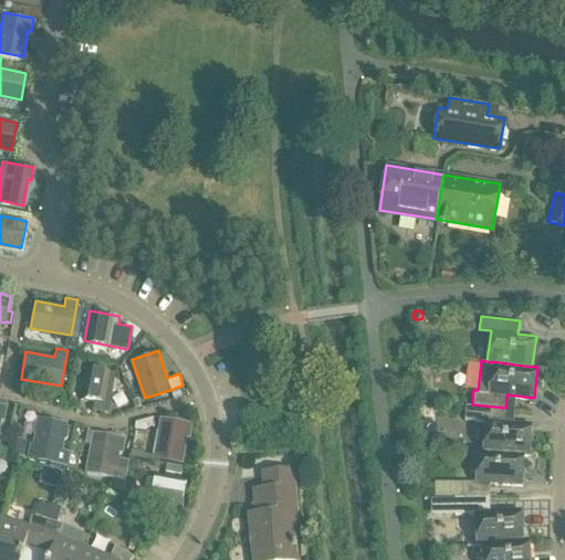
[(84,366),(79,397),(94,399),(92,408),(107,411),(114,371),(84,366)]
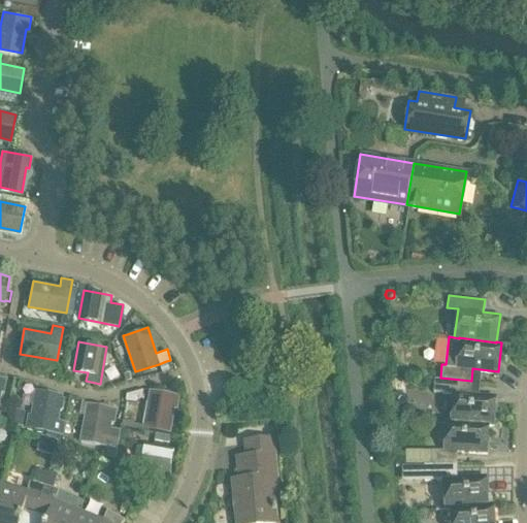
[(166,361),(159,364),(161,371),(169,368),(166,361)]
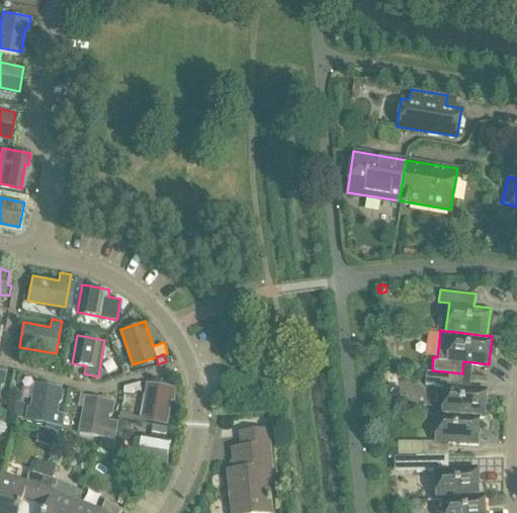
[(425,382),(444,385),(442,412),(442,413),(479,415),(484,416),(484,415),(486,387),(461,386),(462,373),(432,370),(426,369),(425,382)]
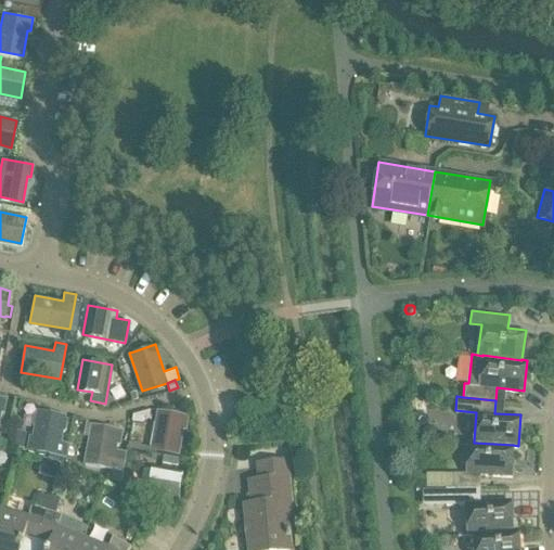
[(268,406),(253,408),(254,421),(270,419),(268,406)]
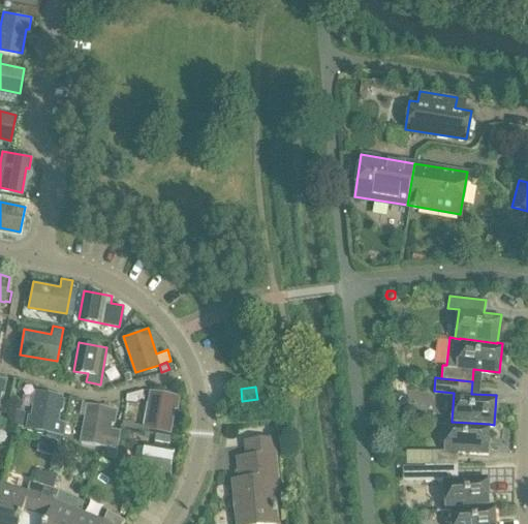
[(26,426),(62,433),(64,421),(57,420),(59,408),(61,409),(62,407),(64,400),(63,398),(61,397),(61,395),(35,390),(35,393),(33,393),(32,394),(30,402),(31,404),(33,404),(31,414),(28,413),(26,426)]
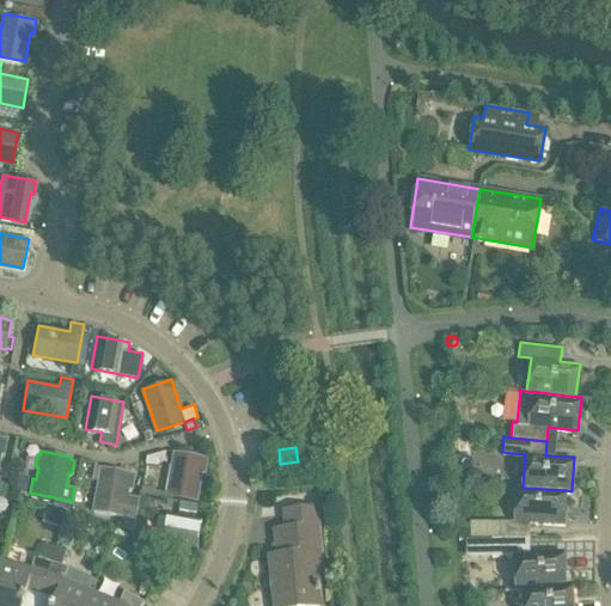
[(207,457),(175,451),(171,465),(169,464),(164,488),(166,488),(165,493),(197,500),(202,471),(206,472),(207,457)]
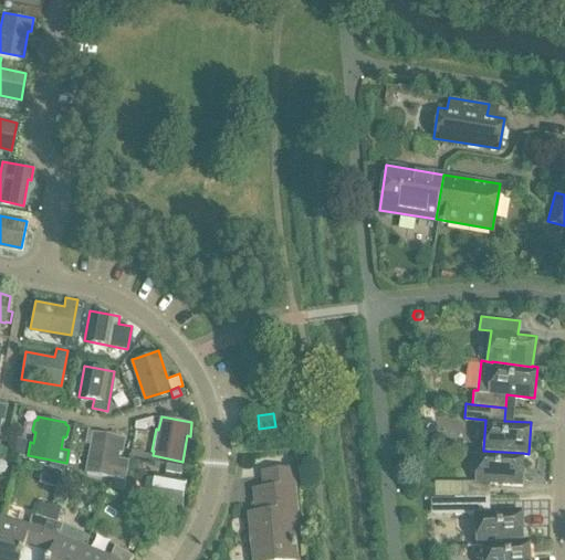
[(124,436),(93,431),(86,469),(124,477),(128,458),(117,457),(118,450),(122,450),(124,436)]
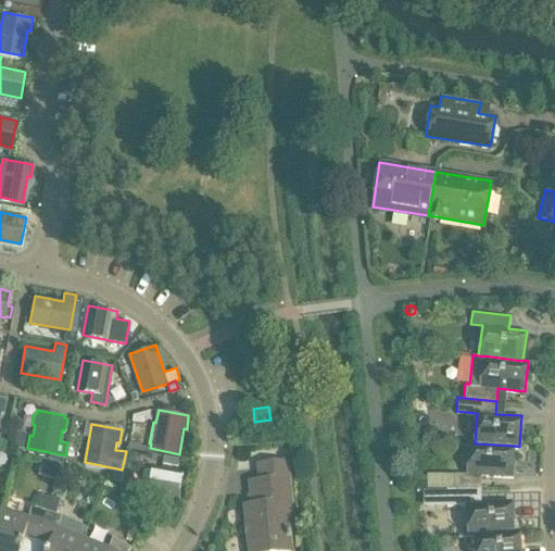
[(425,426),(421,430),(423,436),(427,440),(434,439),(438,434),(437,428),(431,424),(425,426)]
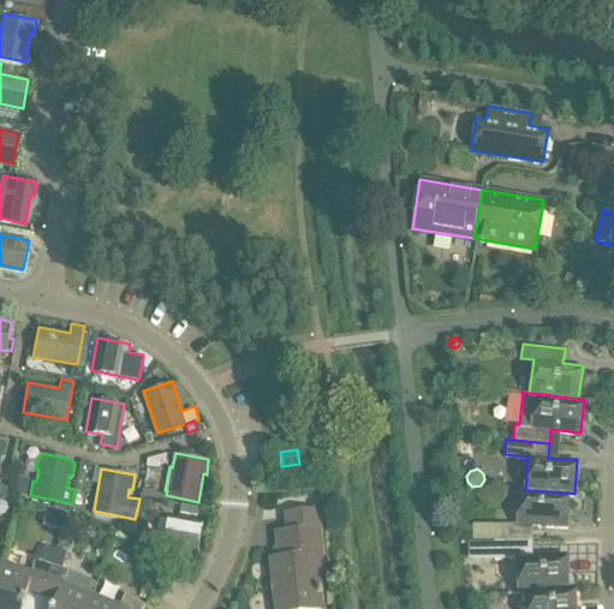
[(504,523),(504,538),(532,538),(531,524),(567,526),(568,493),(525,490),(525,489),(519,489),(517,523),(504,523)]
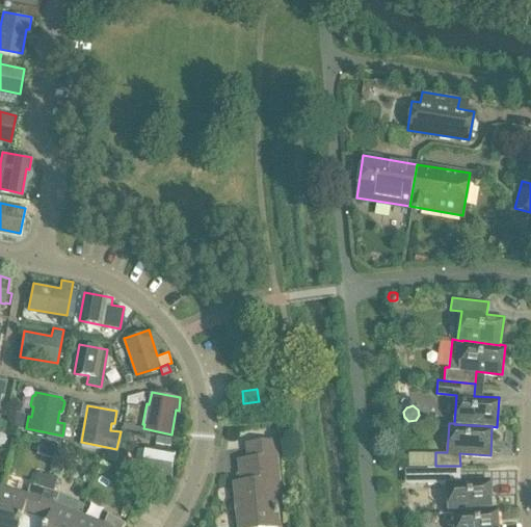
[(156,436),(155,442),(147,441),(141,469),(170,475),(176,446),(169,445),(170,438),(156,436)]
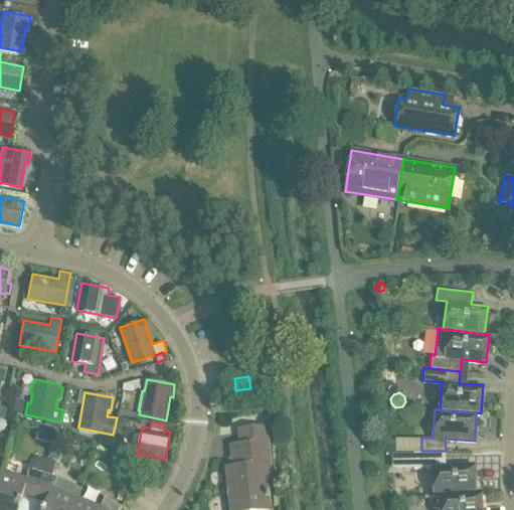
[(265,425),(238,429),(241,444),(229,444),(233,465),(225,467),(227,483),(224,484),(227,496),(231,497),(232,508),(249,509),(268,509),(268,508),(270,508),(267,470),(271,469),(265,425)]
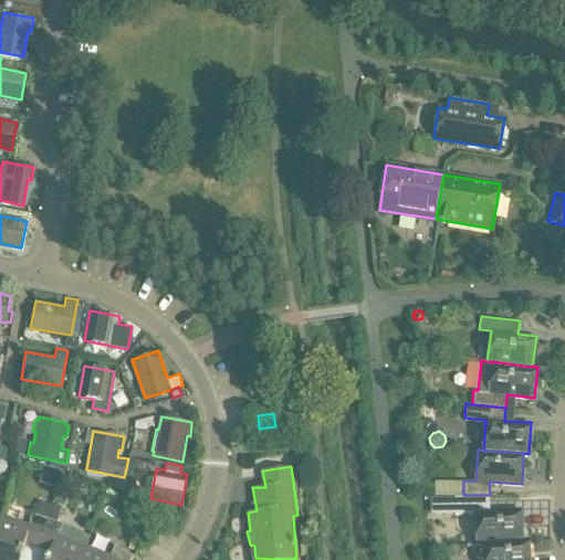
[(454,513),(474,513),(477,542),(477,543),(482,542),(522,539),(522,538),(520,508),(490,510),(490,495),(463,495),(454,496),(454,513)]
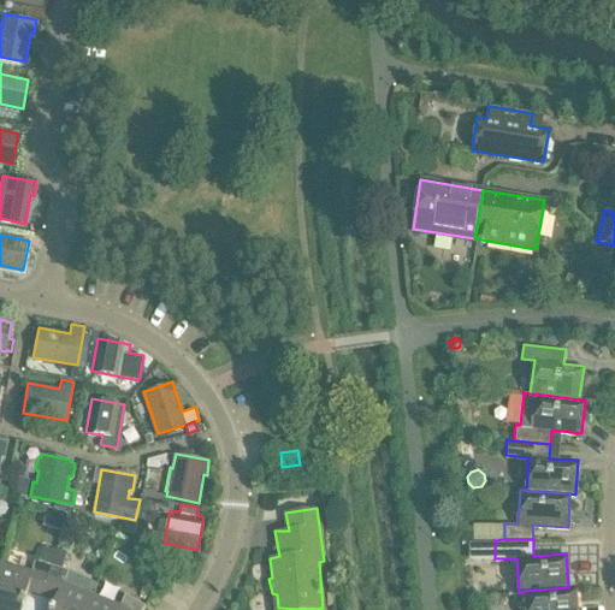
[(42,545),(37,560),(43,561),(51,563),(55,548),(52,546),(52,549),(42,545)]
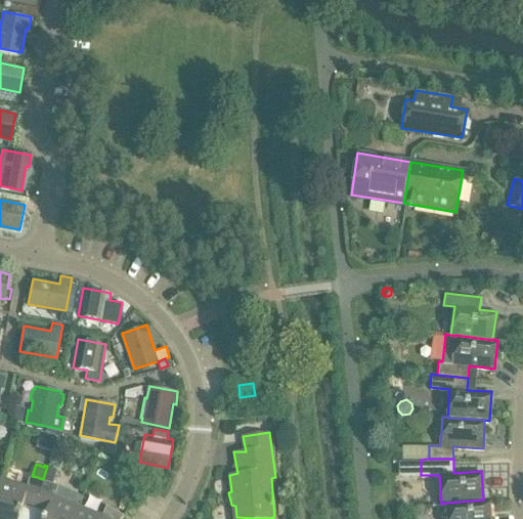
[(27,485),(1,479),(0,481),(0,518),(18,518),(20,511),(32,514),(43,479),(37,477),(30,475),(27,485)]
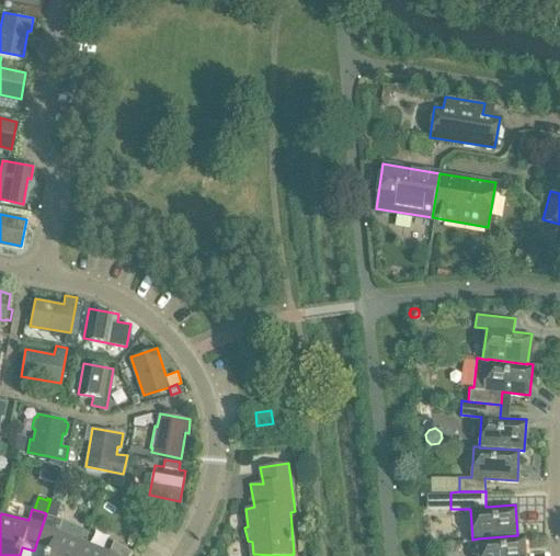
[(63,519),(46,513),(34,551),(46,555),(45,555),(77,555),(83,541),(70,535),(75,524),(63,519)]
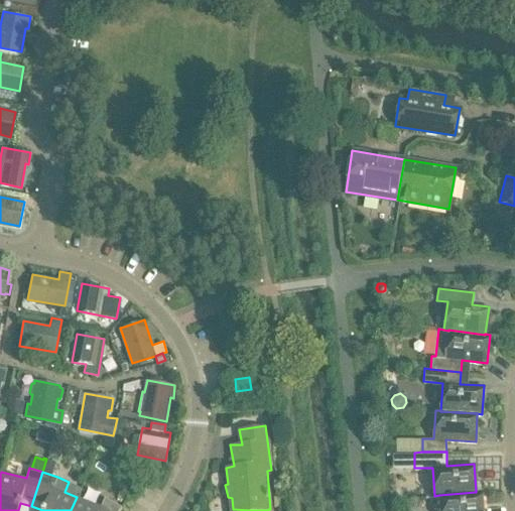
[(483,510),(481,491),(476,491),(476,492),(439,495),(440,510),(483,510)]
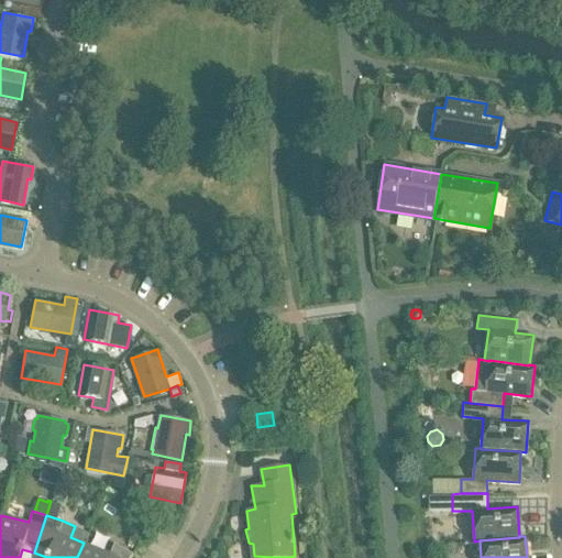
[(114,542),(110,553),(84,543),(77,557),(129,557),(132,553),(114,542)]
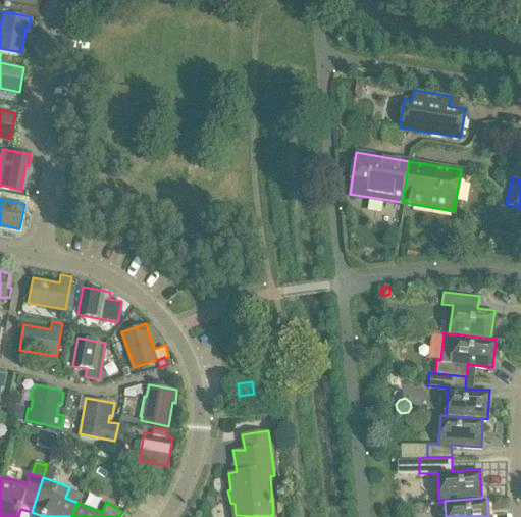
All buildings are outlined.
